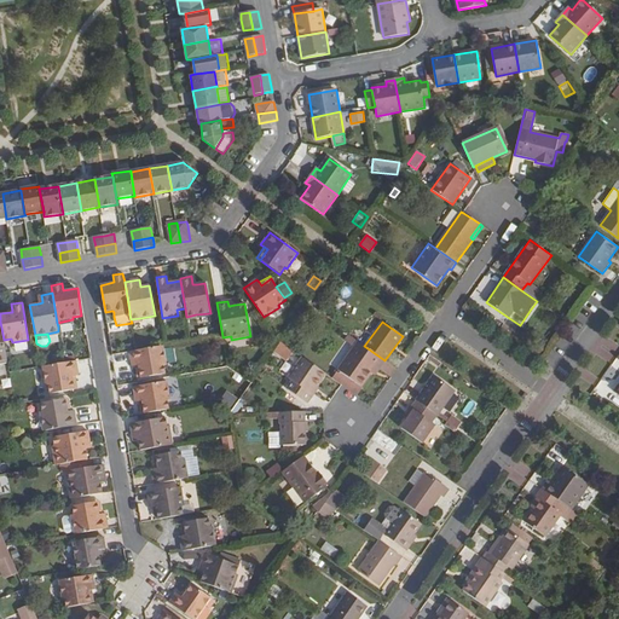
[(356,394),(362,386),(371,372),(370,371),(375,364),(380,368),(385,360),(364,346),(348,335),(343,342),(353,350),(339,371),(333,379),(342,386),(356,394)]
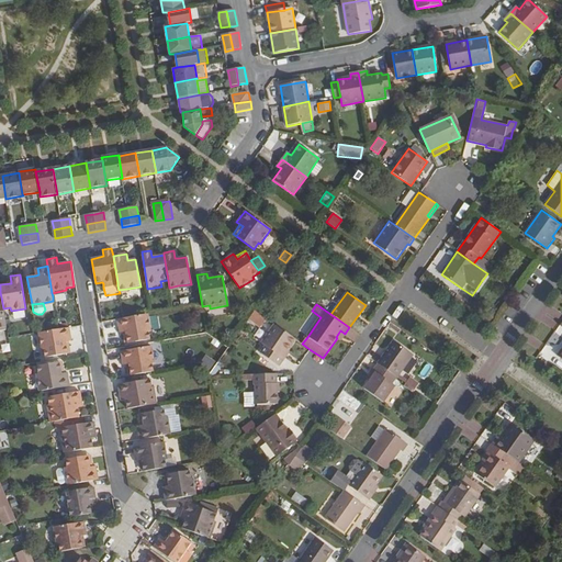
[(263,316),(255,310),(250,316),(259,323),(263,316)]
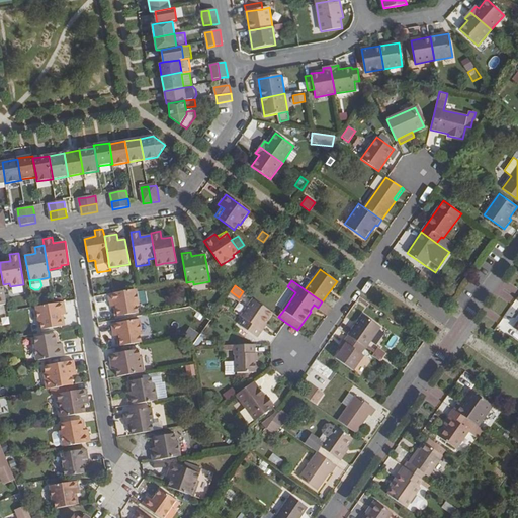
[(451,285),(445,295),(453,300),(459,291),(451,285)]
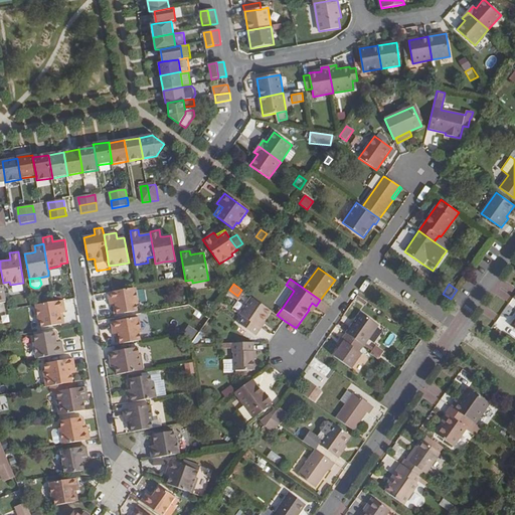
[(113,305),(116,304),(118,315),(139,311),(137,303),(139,303),(137,288),(136,288),(114,292),(111,293),(108,293),(110,306),(113,305)]
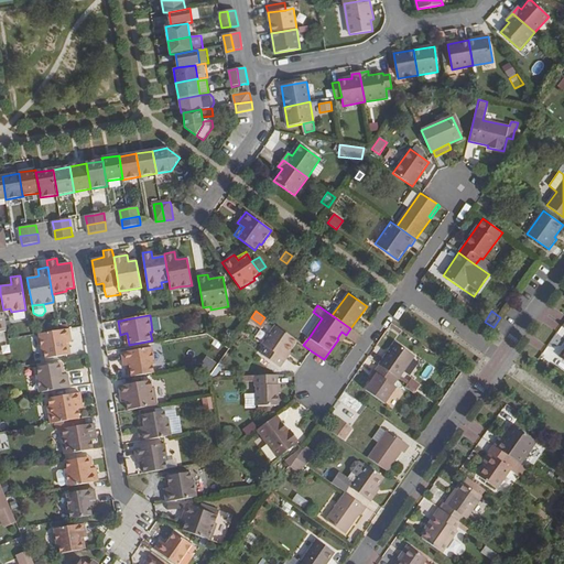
[(261,356),(279,368),(284,360),(282,359),(289,351),(296,340),(277,326),(261,345),(267,348),(261,356)]
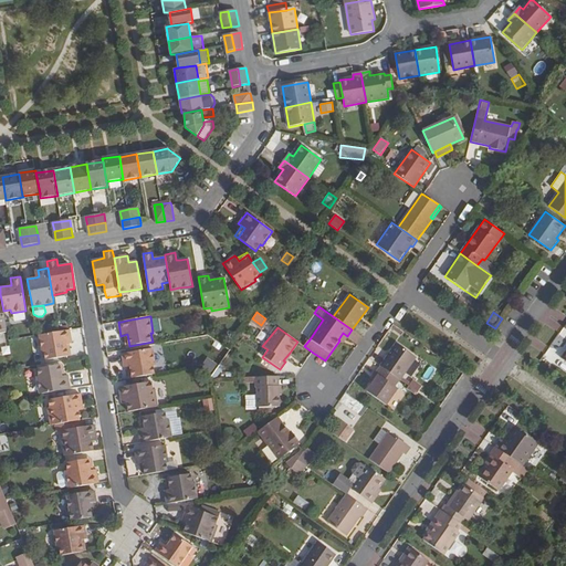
[(44,353),(45,360),(66,357),(64,345),(67,344),(72,343),(70,329),(59,332),(39,335),(42,353),(44,353)]
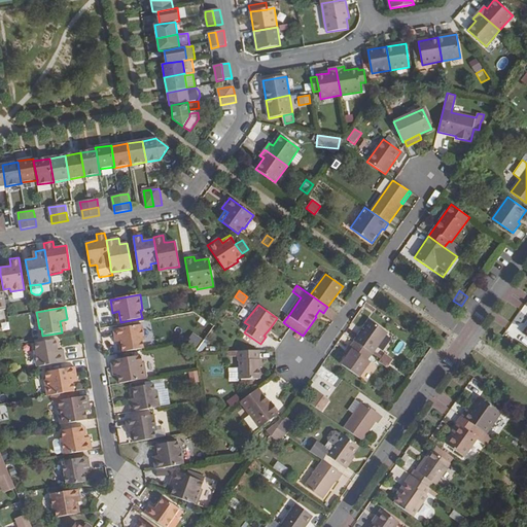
[(339,314),(327,307),(323,313),(322,314),(332,322),(339,314)]
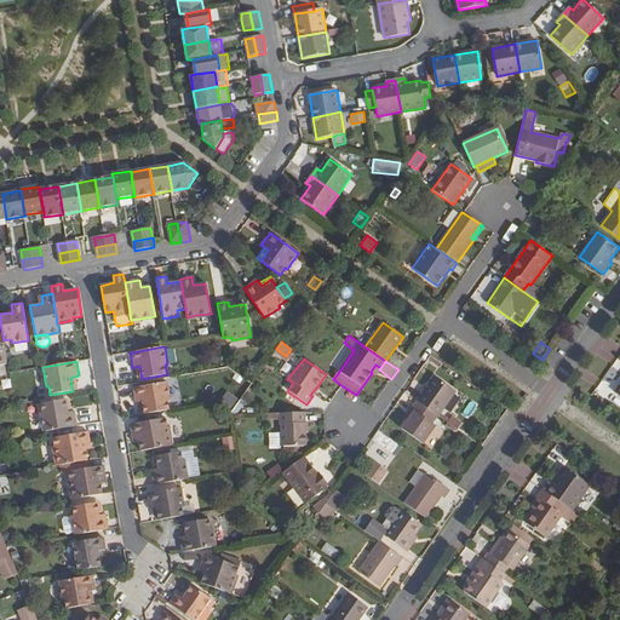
[(380,368),(375,365),(371,372),(372,373),(375,375),(379,369),(380,368)]
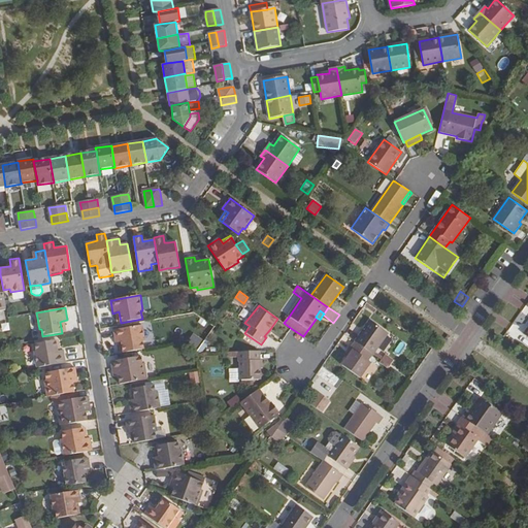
[(369,321),(355,341),(373,354),(374,352),(388,333),(369,321)]
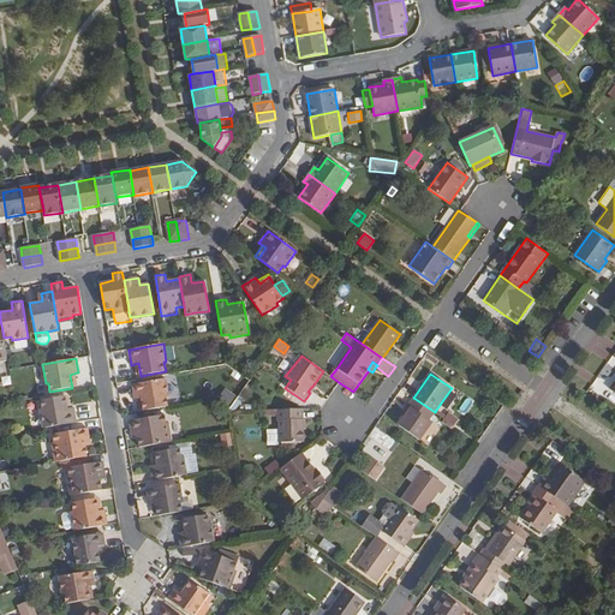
[(132,384),(135,400),(137,400),(142,399),(143,411),(168,407),(167,398),(169,396),(167,378),(132,384)]
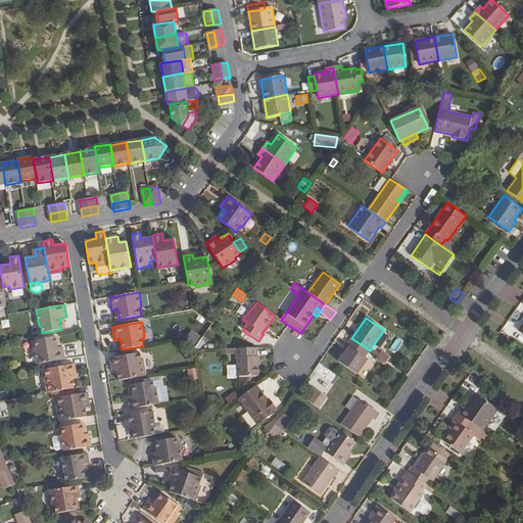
[(200,337),(191,330),(186,337),(195,344),(200,337)]
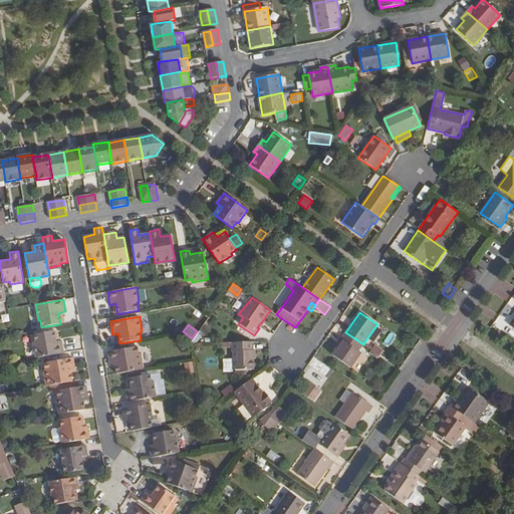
[(35,341),(32,341),(35,358),(64,353),(62,340),(60,340),(56,340),(54,330),(33,334),(35,341)]
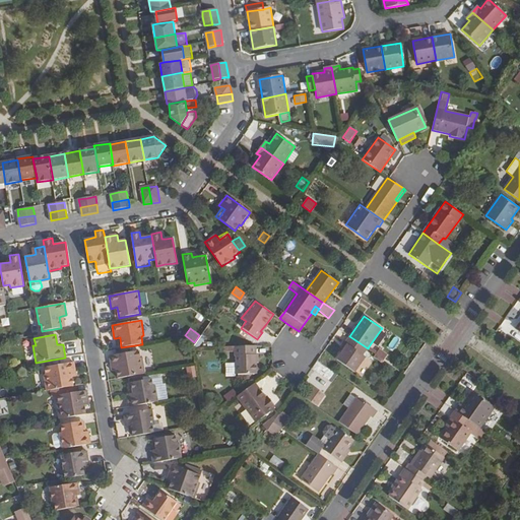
[(366,356),(364,355),(368,348),(349,336),(345,342),(348,344),(343,351),(337,360),(354,372),(366,356)]
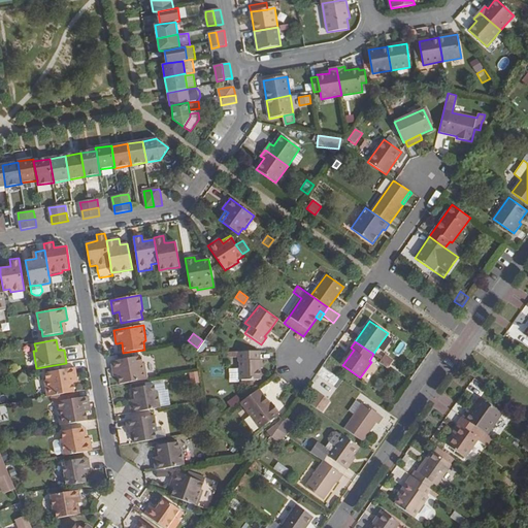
[(184,345),(179,350),(185,356),(189,353),(184,345)]
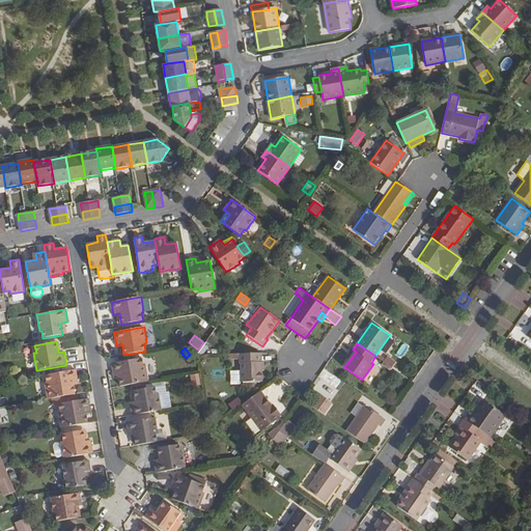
[(242,383),(262,382),(261,354),(240,354),(240,360),(240,370),(241,383),(242,383)]
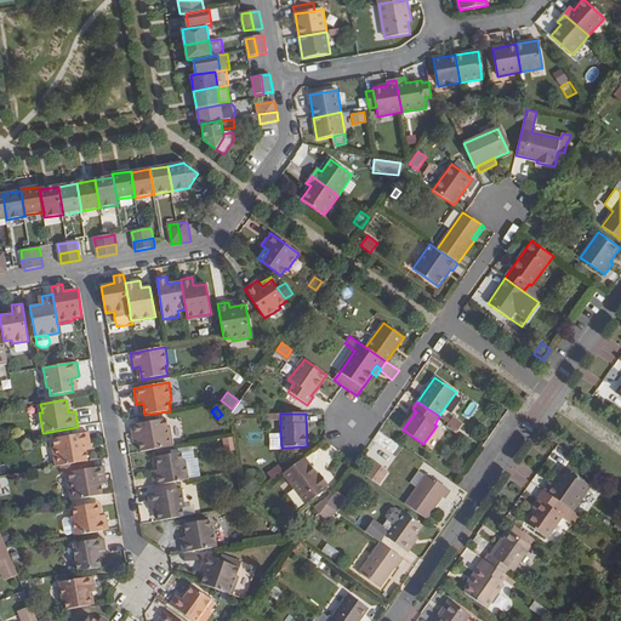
[(448,423),(459,431),(462,423),(453,416),(450,421),(440,414),(439,416),(448,423)]
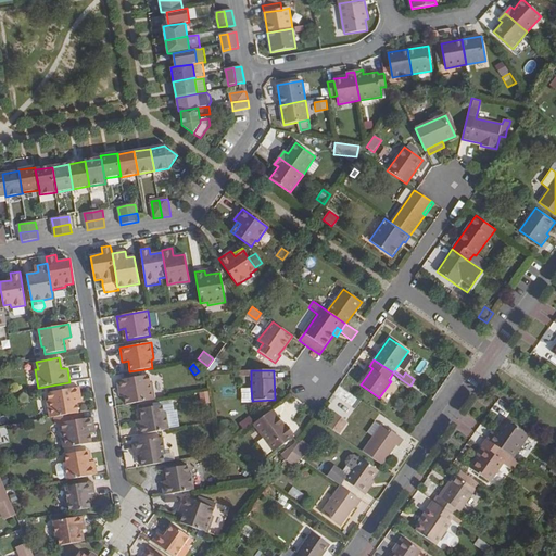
[(117,390),(123,390),(124,395),(126,405),(155,400),(153,382),(150,383),(150,376),(116,381),(117,390)]
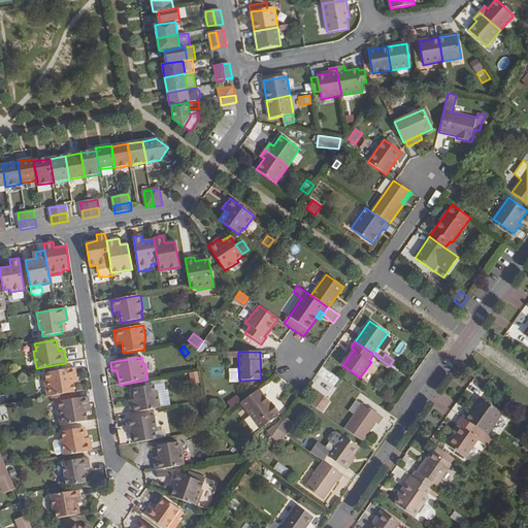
[(388,369),(390,366),(381,360),(378,363),(388,369)]
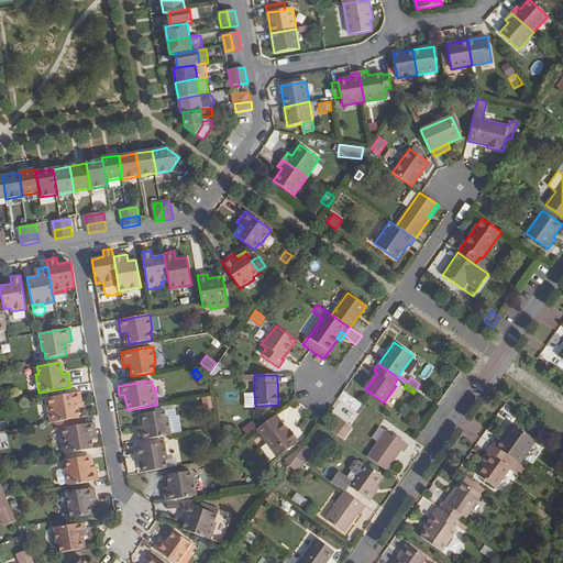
[(50,406),(47,406),(50,423),(55,422),(80,418),(79,414),(78,408),(84,407),(81,392),(48,397),(50,406)]
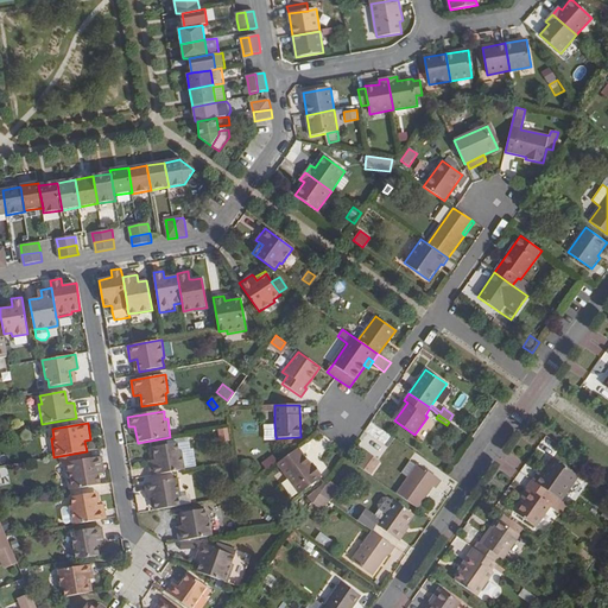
[(276,438),(274,424),(264,424),(264,438),(276,438)]
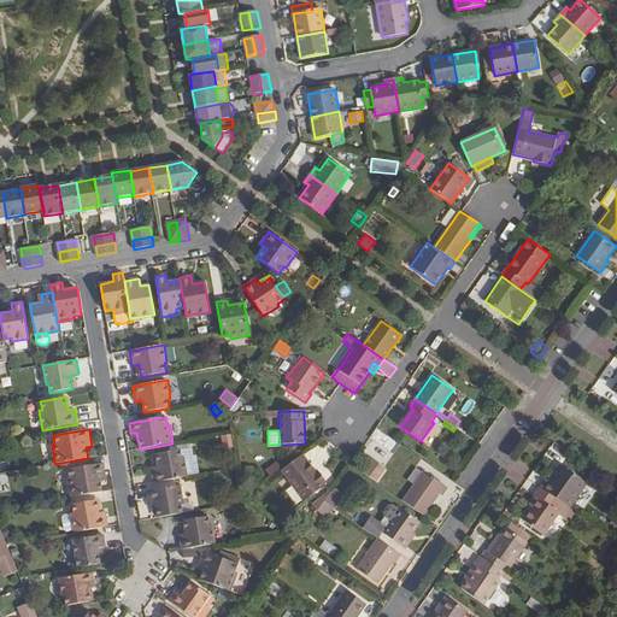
[(153,468),(151,468),(153,483),(188,477),(184,457),(182,458),(181,450),(156,454),(157,466),(153,468)]
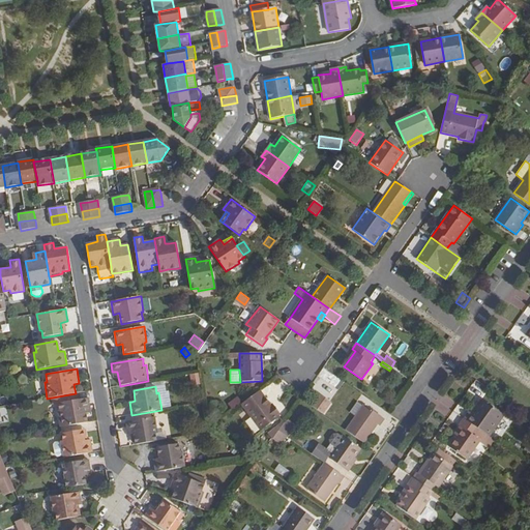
[(311,389),(306,394),(314,400),(311,406),(323,414),(331,403),(319,393),(318,394),(311,389)]
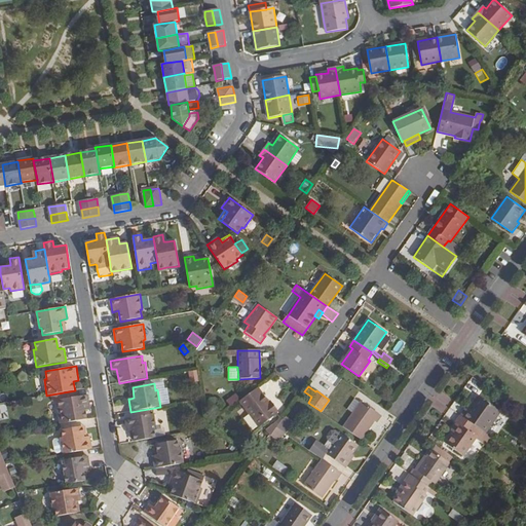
[(270,400),(268,401),(258,387),(239,402),(259,427),(277,414),(276,413),(278,412),(270,400)]
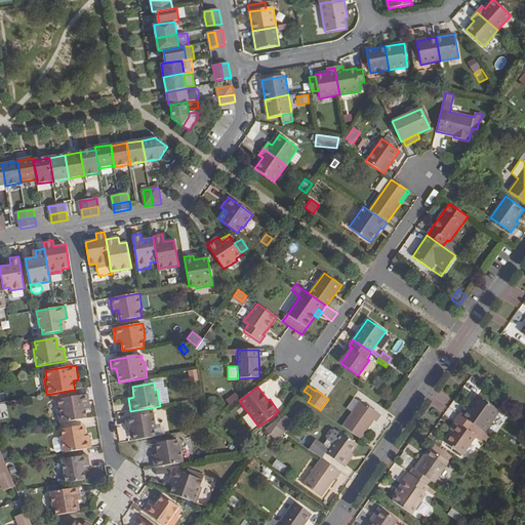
[(58,406),(56,406),(59,422),(88,418),(87,414),(86,409),(91,408),(88,394),(83,394),(82,389),(75,390),(51,394),(52,399),(57,398),(57,399),(58,406)]
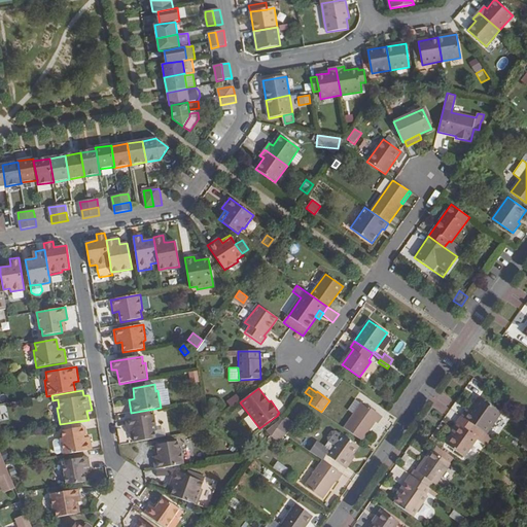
[(230,406),(240,401),(237,394),(226,399),(230,406)]
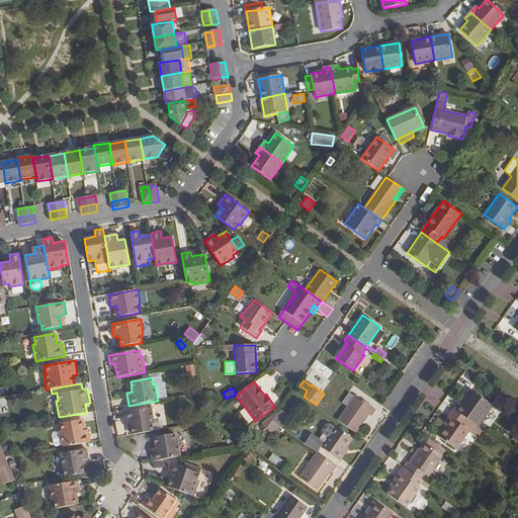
[(458,404),(453,410),(473,424),(476,426),(479,427),(493,407),(469,391),(460,405),(458,404)]
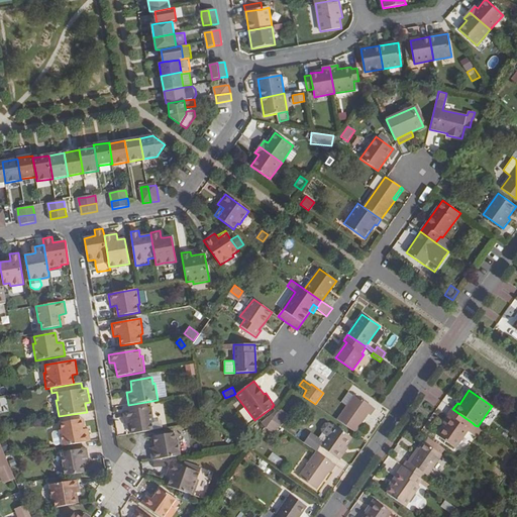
[(346,407),(337,419),(355,432),(369,414),(371,416),(375,409),(355,395),(354,396),(348,392),(340,402),(346,407)]
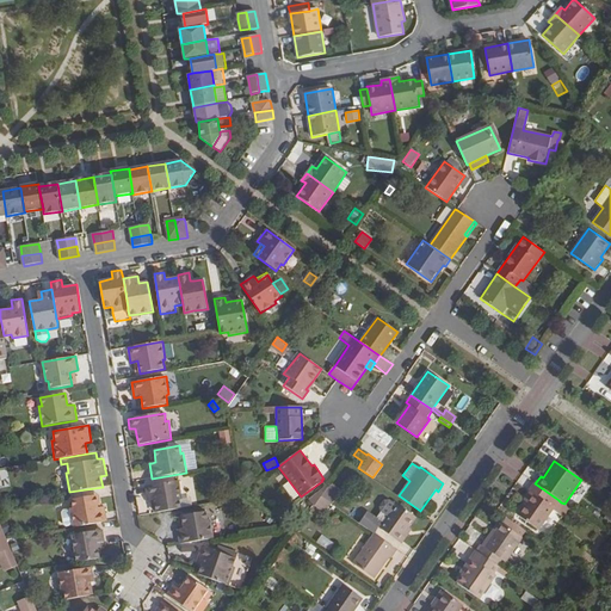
[(150,501),(154,501),(156,513),(181,508),(180,499),(183,499),(179,481),(144,487),(147,503),(150,501)]
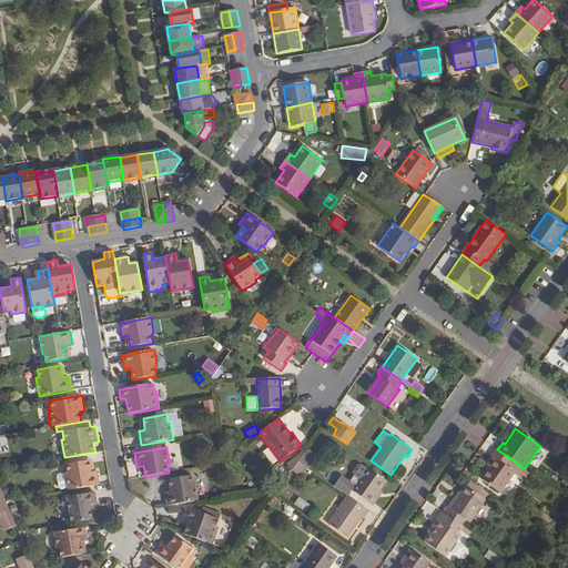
[(482,479),(500,493),(514,474),(516,472),(515,470),(519,465),(497,449),(493,456),(495,458),(489,467),(482,479)]
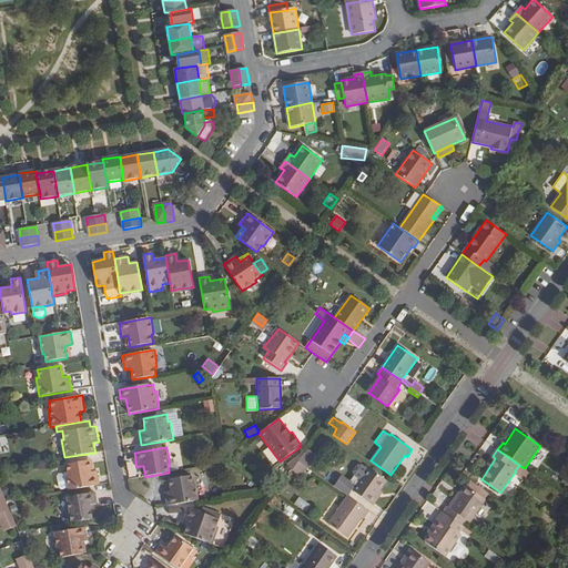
[(303,455),(298,462),(305,466),(307,468),(313,460),(303,455)]
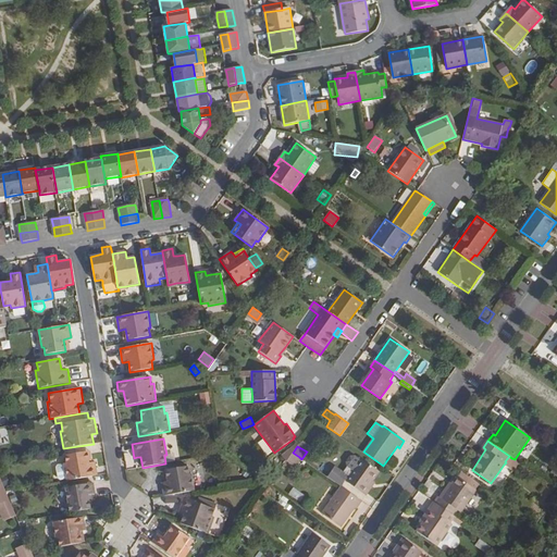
[(485,449),(483,447),(477,456),(480,458),(485,449)]
